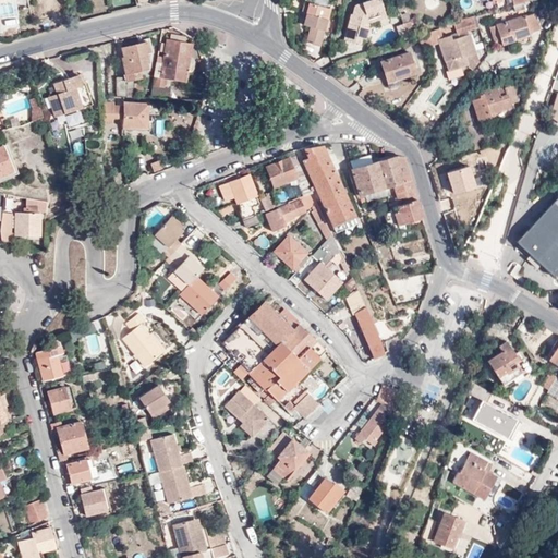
[(17,0),(0,0),(0,15),(20,12),(17,0)]
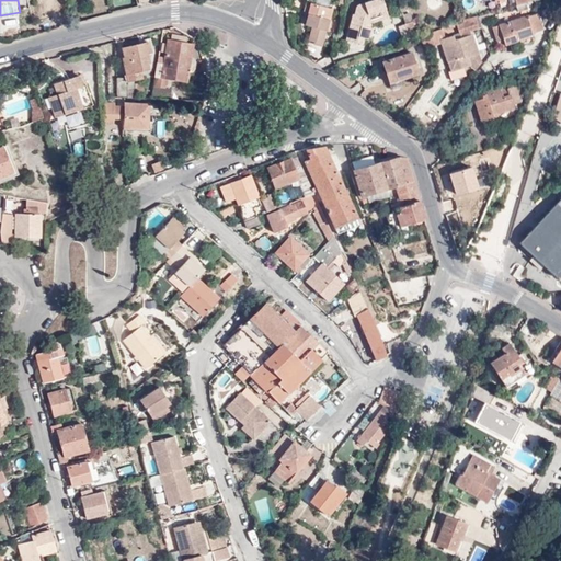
[(390,16),(385,0),(373,0),(357,4),(354,19),(351,18),(344,43),(362,47),(364,39),(367,41),(371,23),(390,16)]
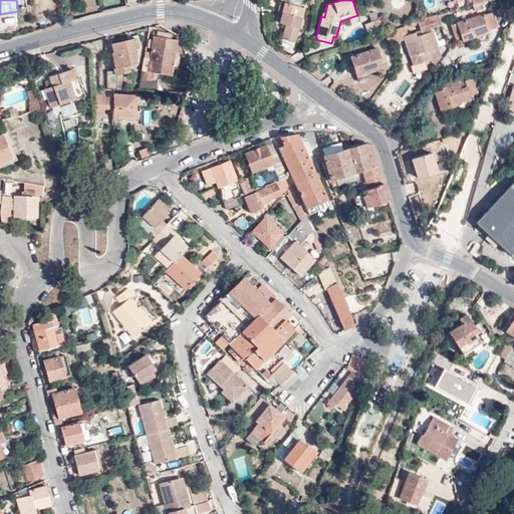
[(281,16),(285,3),(280,2),(277,15),(281,16)]
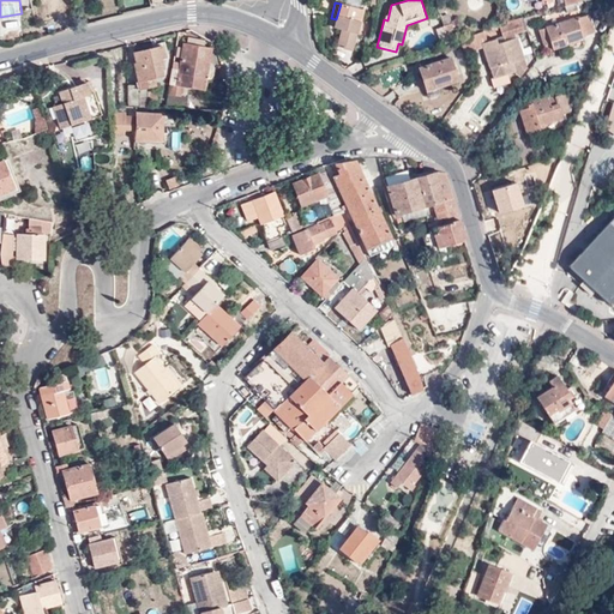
[(362,10),(341,4),(336,19),(333,28),(341,30),(338,44),(353,49),(362,10)]
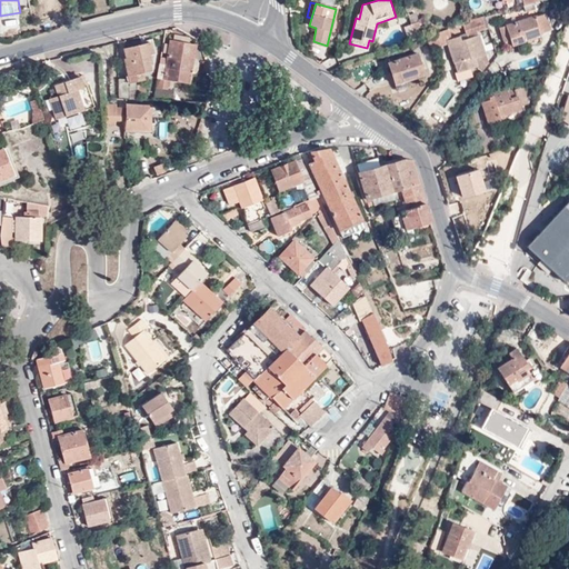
[(549,31),(545,15),(532,18),(532,16),(498,26),(502,41),(510,39),(512,43),(538,37),(537,35),(549,31)]
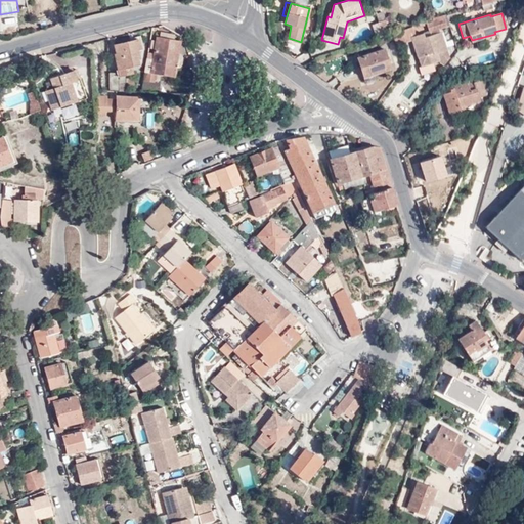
[(413,27),(391,34),(395,46),(412,41),(421,67),(418,67),(420,75),(435,71),(432,62),(438,61),(443,64),(448,57),(440,32),(439,33),(438,29),(449,26),(446,14),(426,20),(431,36),(425,38),(424,34),(417,36),(413,27)]
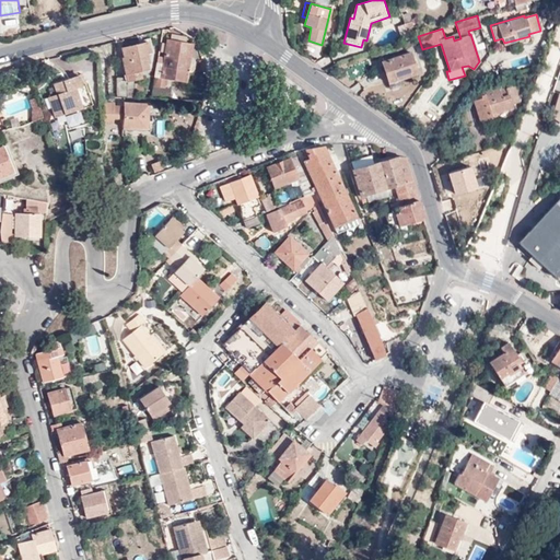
[(404,26),(406,33),(413,30),(410,21),(403,23),(404,26)]
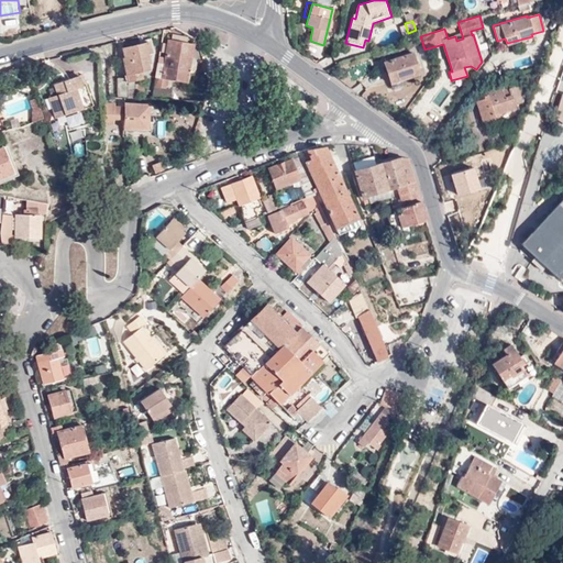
[(173,25),(163,29),(150,99),(169,100),(172,88),(167,87),(168,80),(186,81),(188,73),(192,73),(195,62),(194,59),(190,58),(195,39),(194,37),(173,25)]
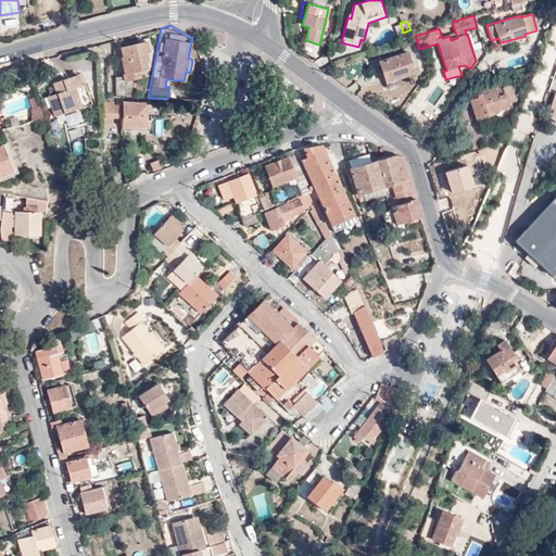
[(397,40),(404,38),(403,33),(401,26),(393,28),(397,40)]
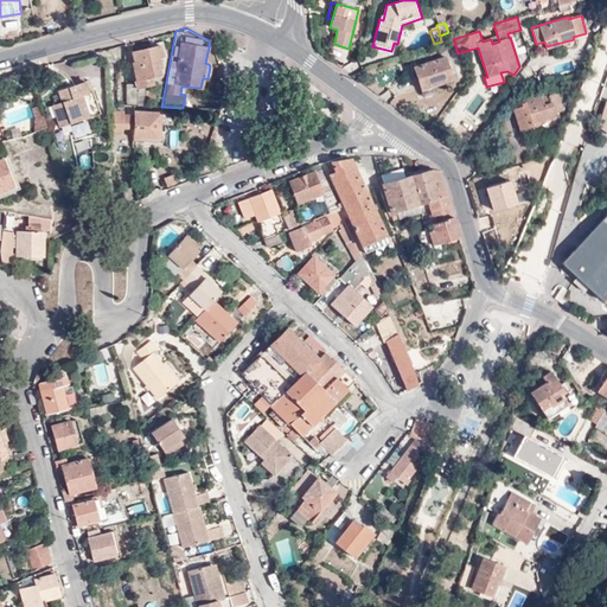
[(134,84),(125,84),(125,106),(133,107),(139,107),(139,100),(145,101),(145,88),(155,84),(153,76),(160,74),(159,68),(163,68),(159,57),(164,57),(161,45),(133,52),(135,62),(133,63),(135,71),(131,72),(134,84)]
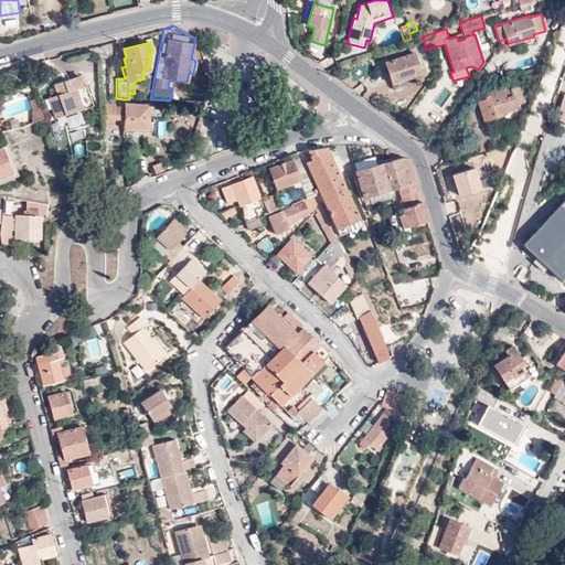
[(384,62),(391,83),(402,80),(420,74),(414,52),(384,62)]
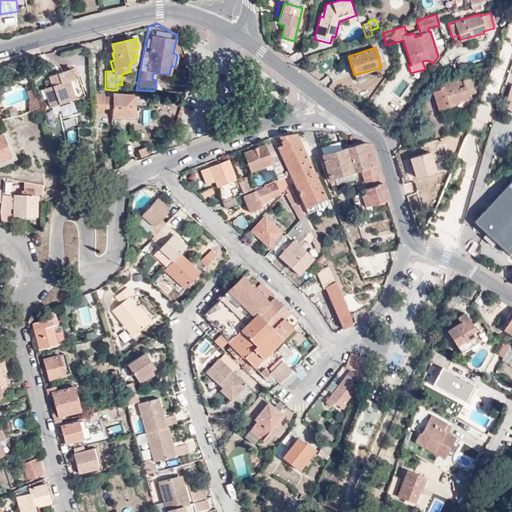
[(66,82),(78,78),(75,71),(72,72),(71,69),(49,76),(52,86),(47,88),(50,97),(48,98),(51,107),(72,100),(66,82)]
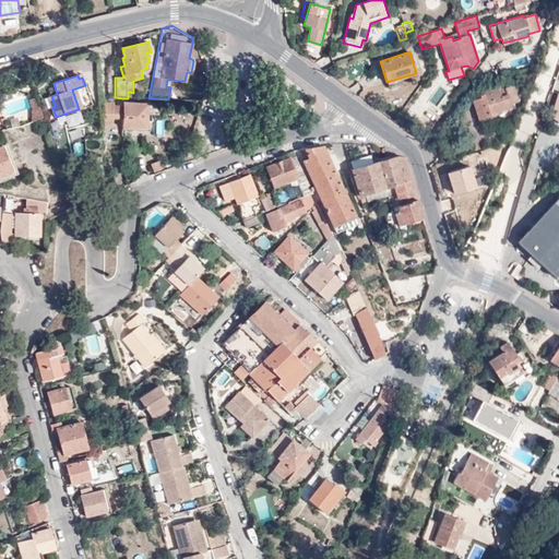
[(498,91),(497,84),(480,90),(483,98),(474,100),(480,121),(496,116),(495,113),(512,108),(511,104),(519,102),(513,85),(501,90),(498,91)]
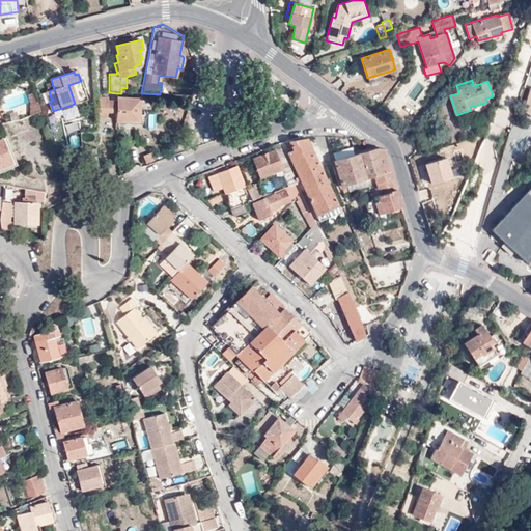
[(87,99),(81,81),(68,85),(75,104),(87,99)]
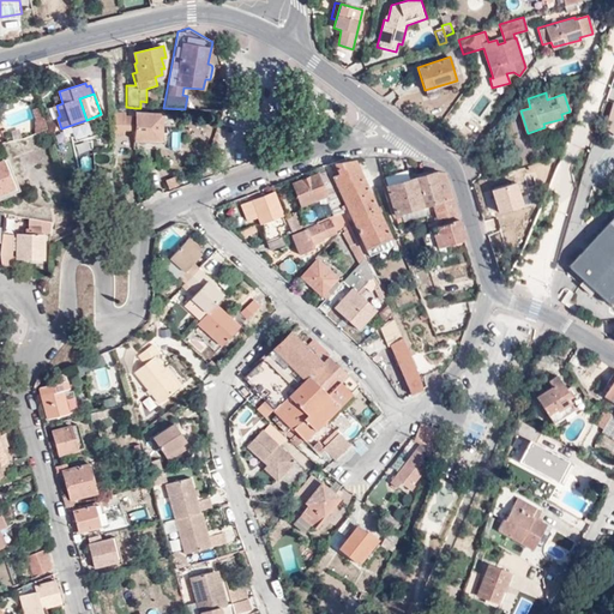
[(47,128),(40,104),(31,108),(35,118),(35,133),(47,128)]
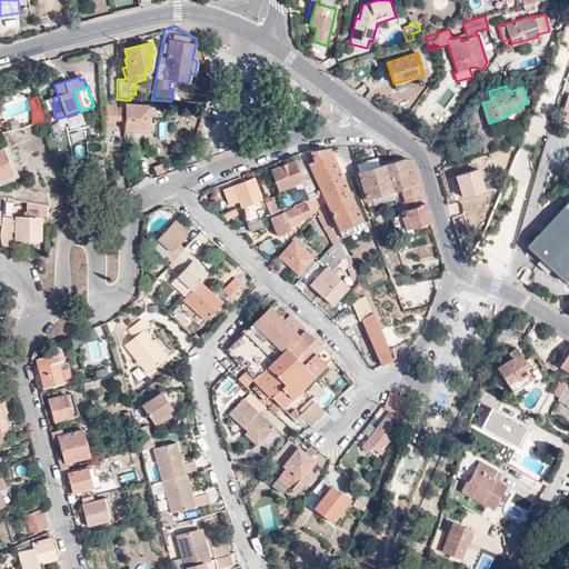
[(115,105),(106,105),(105,126),(115,126),(115,121),(125,121),(125,109),(115,109),(115,105)]
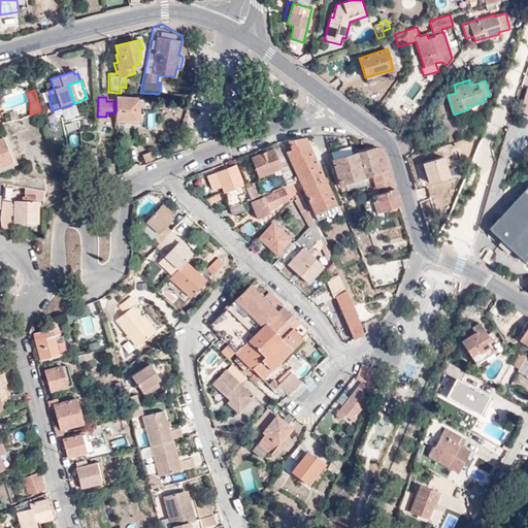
[(139,98),(116,97),(116,101),(116,112),(116,121),(139,122),(139,98)]
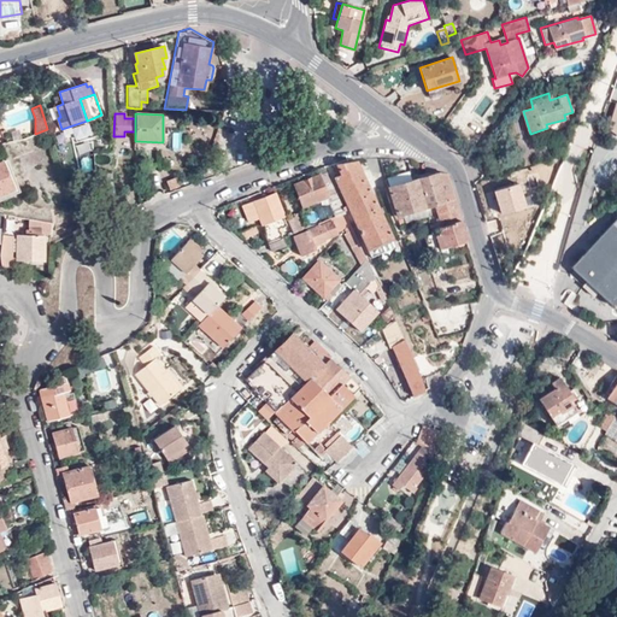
[(0,192),(13,188),(3,160),(0,160),(0,192)]
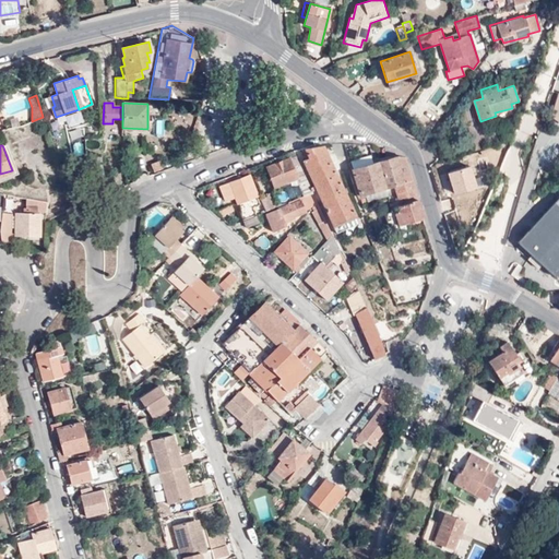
[(323,145),(305,147),(310,158),(299,163),(312,190),(317,189),(337,233),(360,223),(352,205),(354,204),(347,189),(344,190),(323,145)]
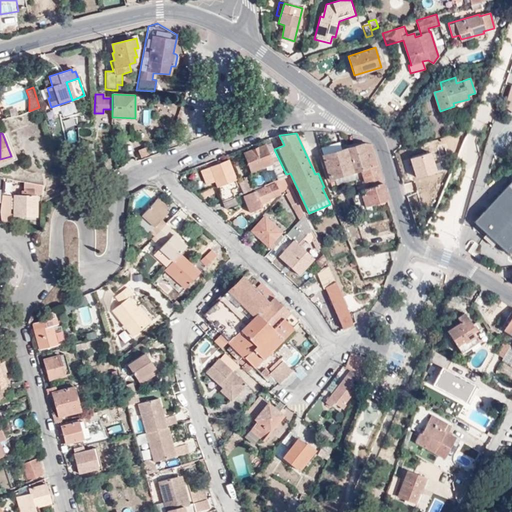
[(274,167),(279,180),(281,179),(282,179),(287,177),(286,174),(274,149),(271,142),(245,153),(252,170),(265,165),(272,163),(274,167)]
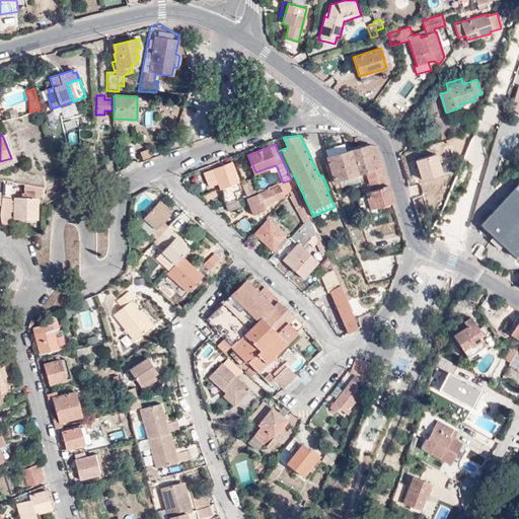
[(393,203),(376,146),(369,145),(323,157),(326,168),(332,182),(367,171),(372,191),(366,192),(364,193),(363,196),(356,198),(360,212),(393,203)]
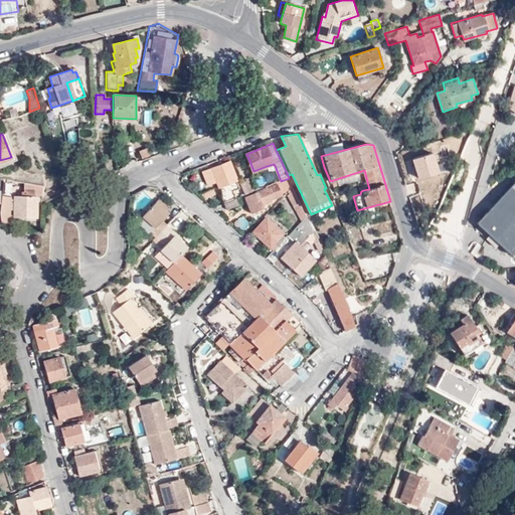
[(142,157),(150,155),(148,147),(139,150),(142,157)]
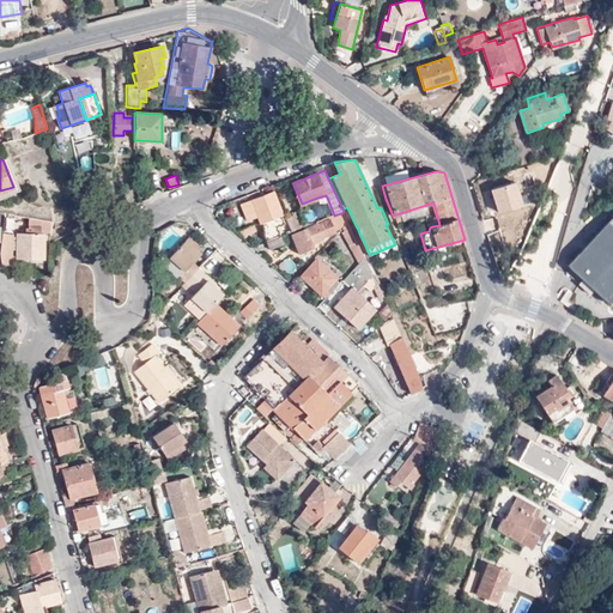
[(263,232),(266,240),(274,237),(280,235),(277,225),(284,223),(272,193),(242,205),(248,222),(258,218),(260,225),(262,224),(266,232),(263,232)]
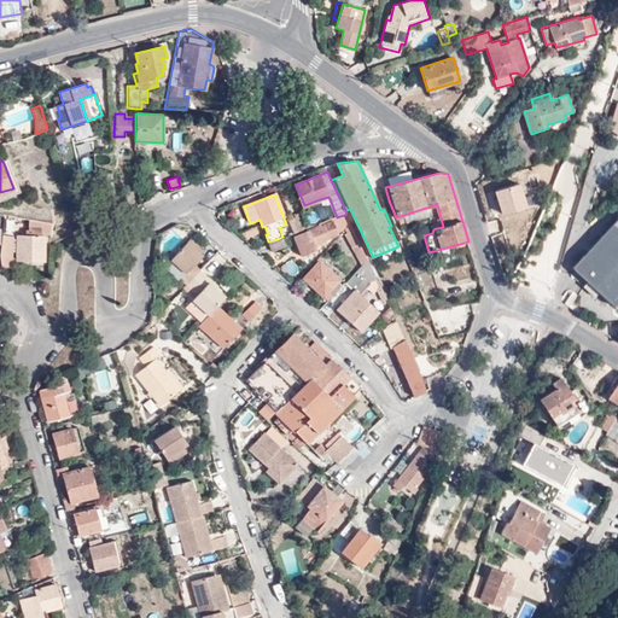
[(347,214),(340,216),(344,228),(353,226),(351,225),(347,214)]
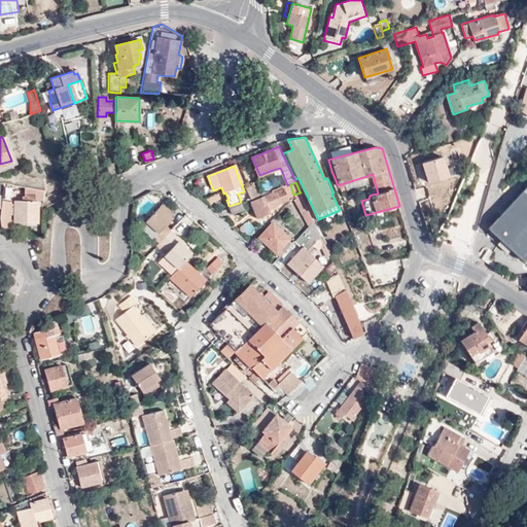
[(296,196),(301,192),(293,195),(290,184),(289,184),(287,185),(284,186),(285,189),(288,197),(289,199),(294,197),(296,196)]
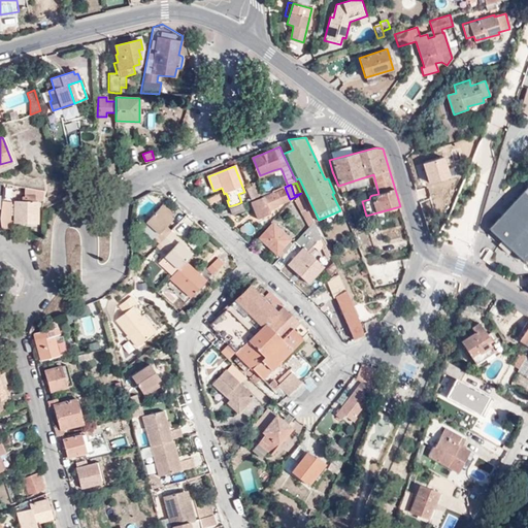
[(253,186),(245,188),(248,193),(251,199),(257,197),(253,186)]
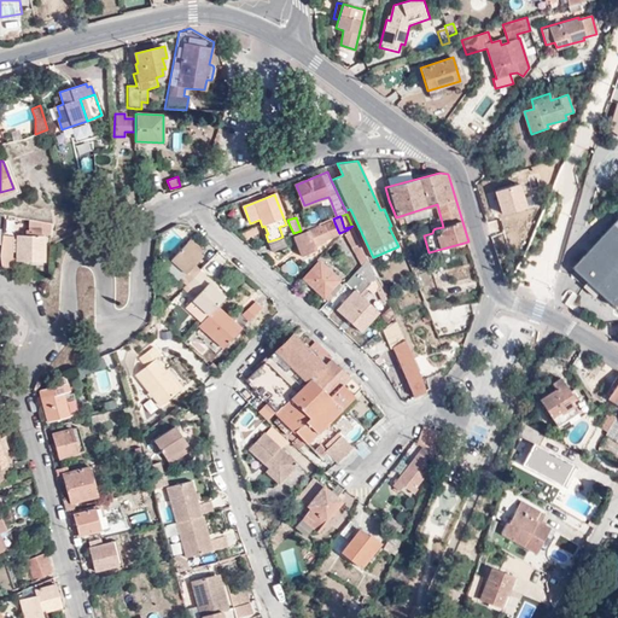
[(53,222),(29,219),(29,231),(25,231),(27,235),(18,235),(18,258),(42,260),(44,237),(42,235),(42,234),(52,234),(53,222)]
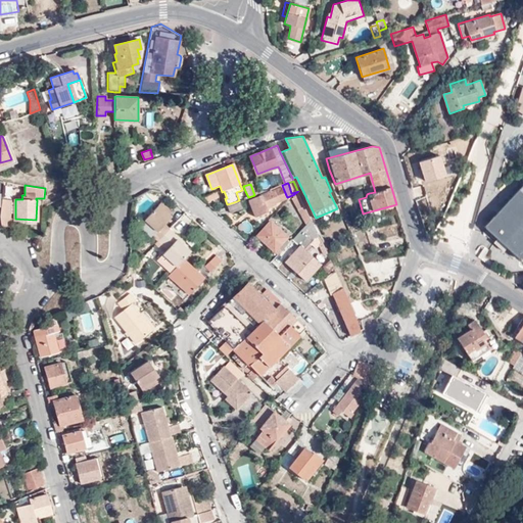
[(507,248),(520,260),(522,256),(522,185),(484,227),(496,239),(507,248)]
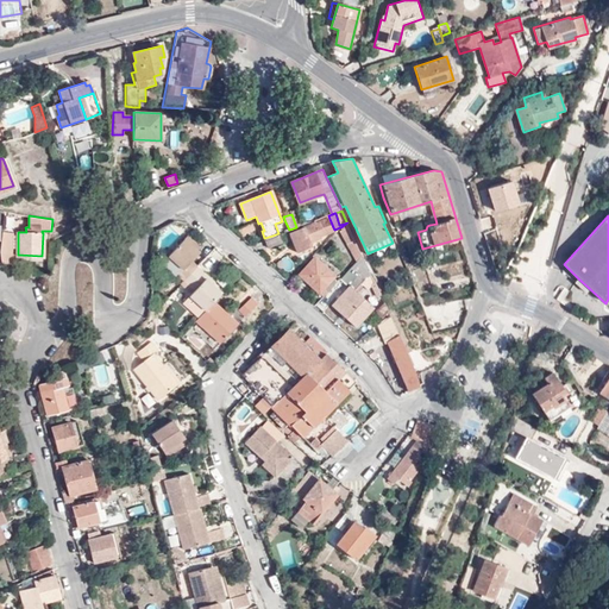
[(290,233),(297,252),(312,246),(311,242),(321,238),(320,233),(333,227),(330,219),(315,224),(315,223),(305,226),(305,228),(290,233)]
